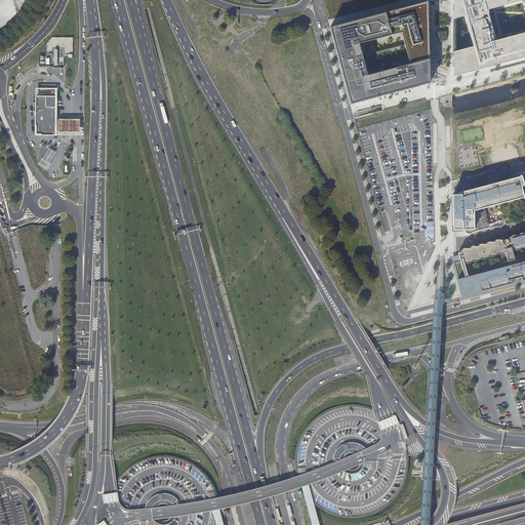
[(524,0),(454,0),(454,18),(454,51),(453,77),(493,66),(502,64),(524,56),(524,0)]
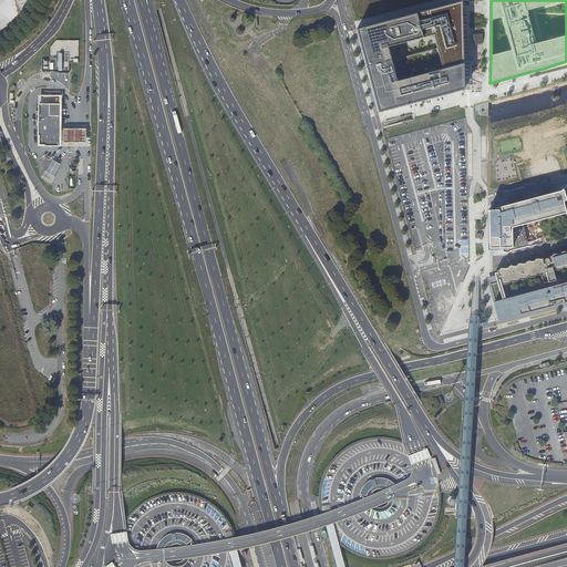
[(378,114),(463,91),(463,64),(462,2),(415,14),(356,30),(363,61),(378,114)]
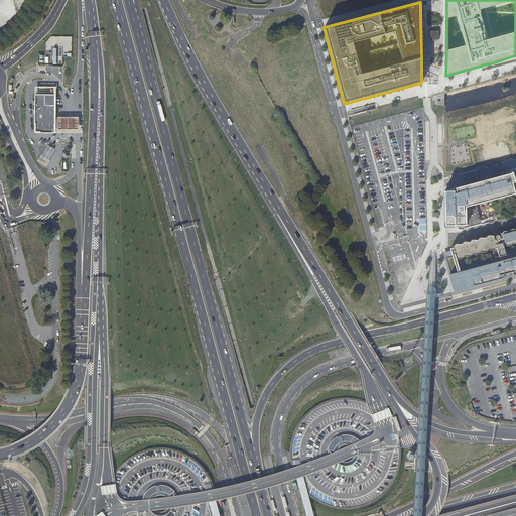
[(55,87),(34,87),(34,91),(34,95),(34,133),(55,133),(55,129),(57,129),(57,118),(55,118),(55,95),(55,91),(55,87)]
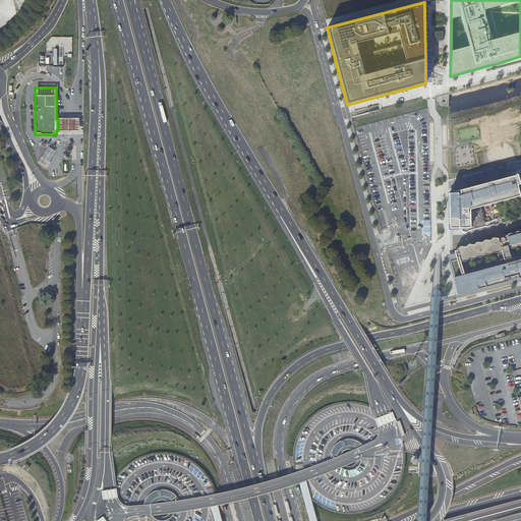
[(68,118),(58,118),(58,119),(58,130),(58,131),(68,131),(78,131),(78,118),(68,118)]
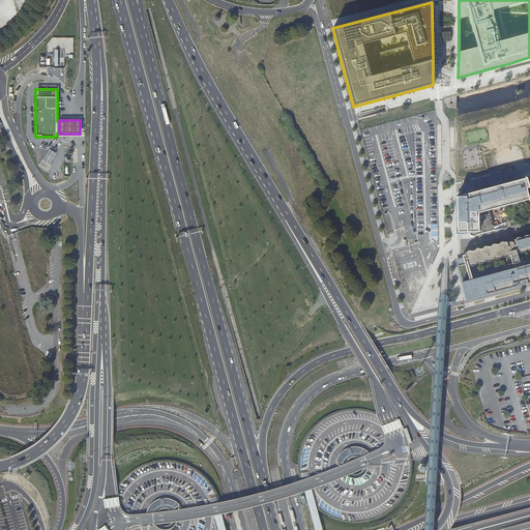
[(46,158),(43,160),(50,165),(52,162),(53,159),(55,156),(56,153),(55,153),(50,150),(49,153),(47,155),(46,158)]
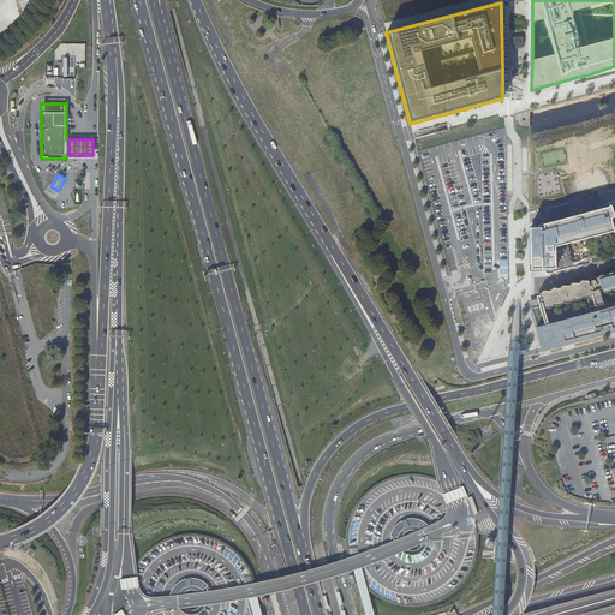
[(542,269),(544,268),(547,275),(554,273),(554,272),(574,267),(568,243),(614,231),(614,234),(614,233),(614,213),(613,203),(610,204),(539,224),(539,225),(530,226),(531,269),(542,269)]
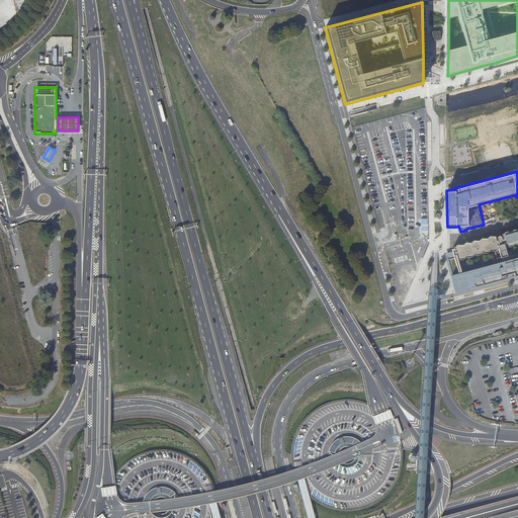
[(459,260),(460,260),(461,260),(462,259),(463,259),(465,257),(469,258),(470,257),(472,256),(473,255),(476,255),(478,255),(480,255),(481,253),(482,253),(484,253),(485,254),(486,253),(487,253),(489,251),(491,251),(494,251),(495,251),(499,249),(500,251),(506,250),(506,247),(508,246),(510,247),(515,245),(517,245),(517,230),(515,230),(513,231),(512,232),(510,233),(507,232),(504,234),(503,235),(504,239),(502,239),(502,236),(498,237),(498,241),(496,241),(495,237),(492,237),(490,237),(489,238),(488,239),(486,239),(484,239),(482,239),(481,240),(479,241),(478,242),(476,241),(473,241),(472,242),(470,244),(465,243),(464,244),(462,246),(459,245),(458,245),(457,245),(456,246),(455,247),(454,247),(454,248),(453,248),(454,251),(452,251),(453,255),(454,258),(459,274),(462,273),(458,259),(459,260)]
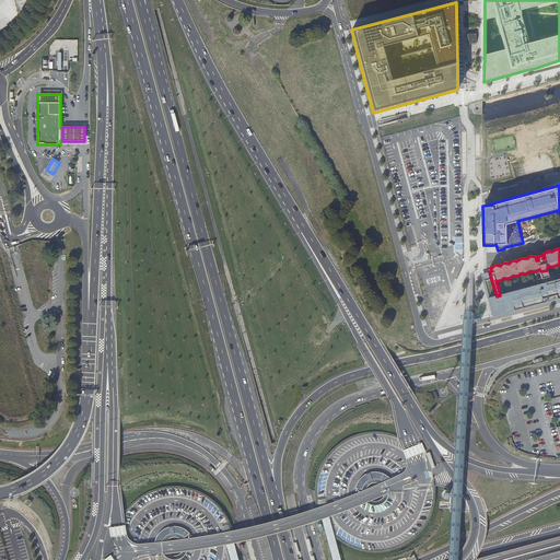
[(557,298),(559,296),(559,279),(547,282),(544,283),(500,295),(497,296),(491,279),(486,280),(491,299),(496,314),(547,300),(557,298)]
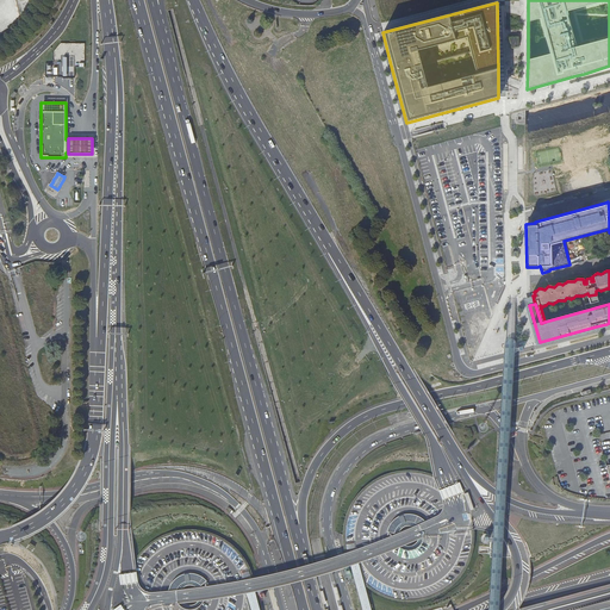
[(353,567),(362,582),(374,590),(386,596),(400,599),(415,599),(429,596),(441,590),(453,582),(461,570),(467,556),(471,543),(471,529),(470,528),(467,515),(461,503),(452,491),(449,490),(441,483),(434,477),(427,473),(418,472),(409,471),(400,472),(391,473),(384,475),(377,479),(371,483),(362,491),(356,498),(350,508),(347,515),(346,522),(344,530),(344,535),(344,543),(348,558),(353,567)]
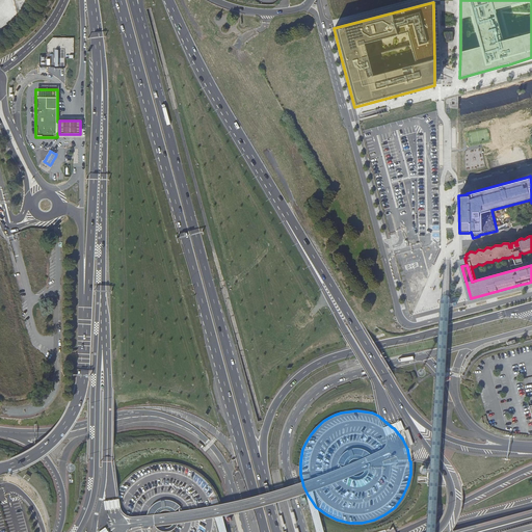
[(217,531),(214,519),(224,515),(221,504),(219,499),(216,491),(211,484),(206,478),(200,473),(192,469),(187,467),(181,464),(176,463),(169,462),(162,462),(154,463),(148,464),(141,468),(136,471),(130,474),(125,479),(121,483),(118,486),(117,487),(113,496),(109,508),(108,522),(109,531),(217,531)]
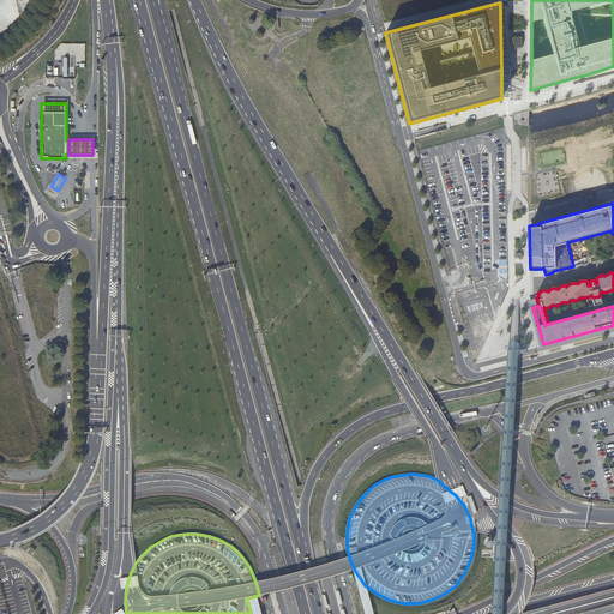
[(353,571),(363,613),(373,613),(361,567),(353,571)]
